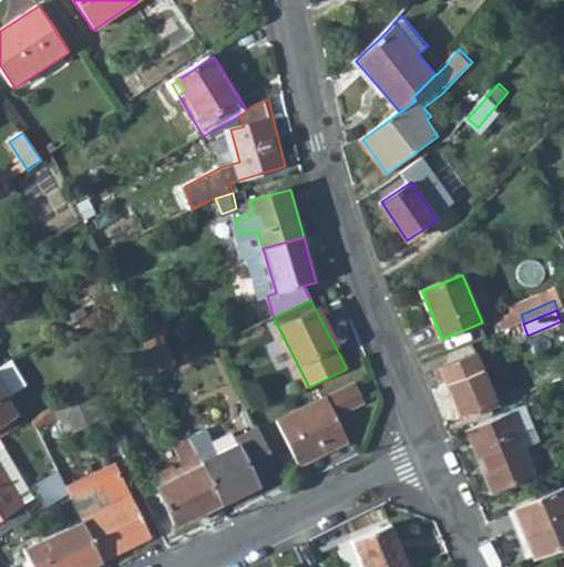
[(161,340),(145,348),(146,351),(159,375),(175,368),(161,340)]
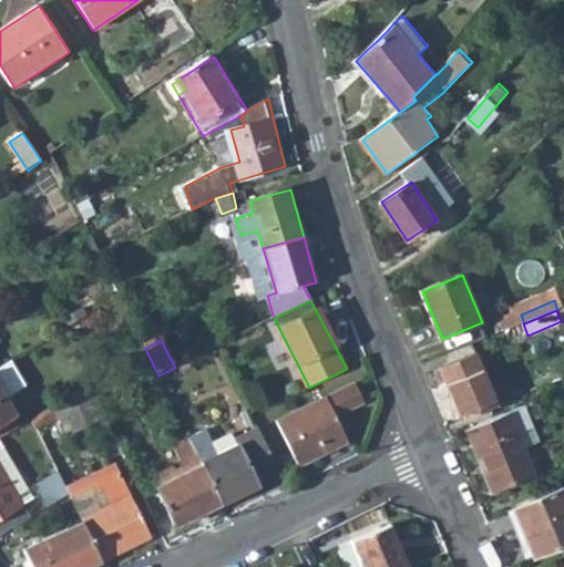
[(462,420),(496,406),(475,354),(442,368),(462,420)]
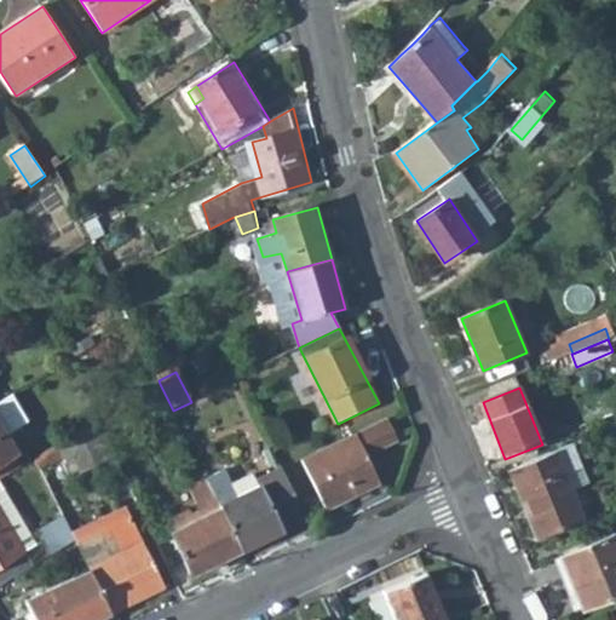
[(115,458),(98,422),(58,446),(73,478),(115,458)]
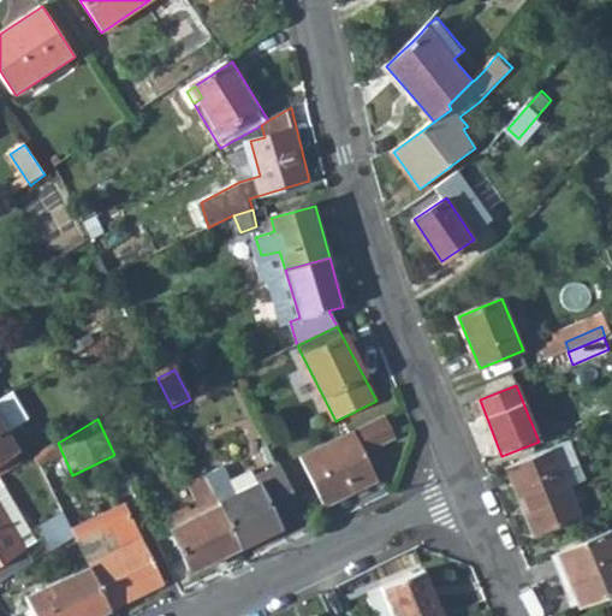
[(368,457),(399,442),(390,419),(306,460),(327,508),(380,483),(368,457)]
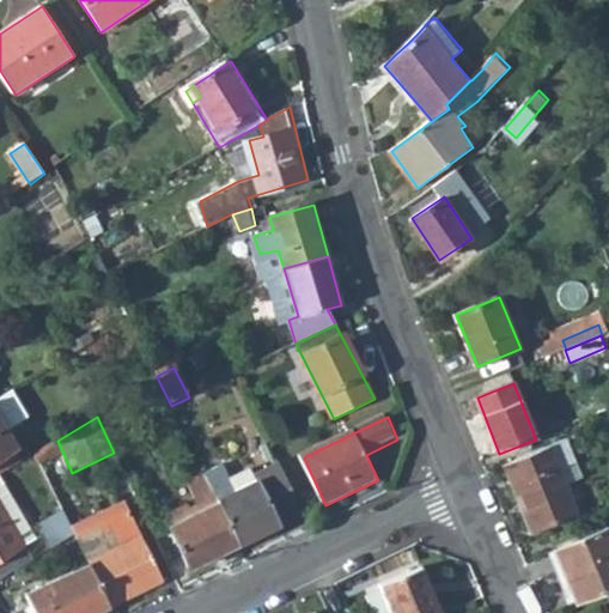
[(0,423),(0,457),(16,449),(0,423)]
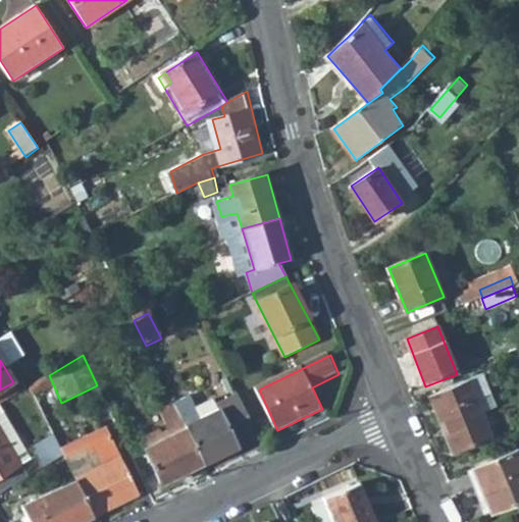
[(483,413),(497,407),(483,374),(469,379),(483,413)]
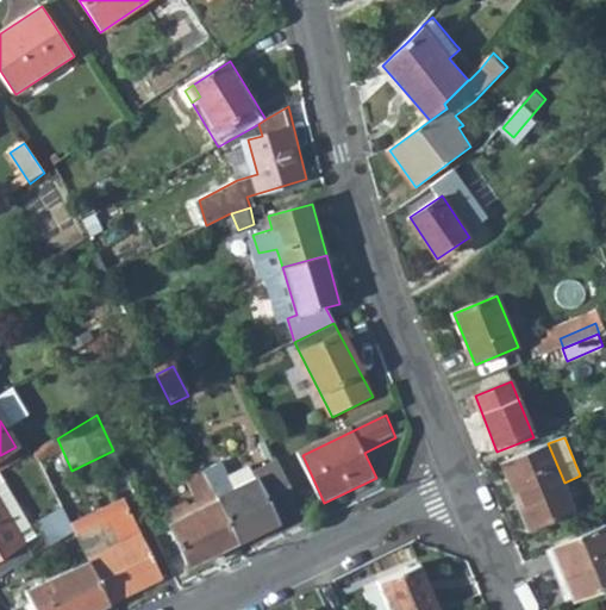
[(529,529),(574,510),(564,483),(548,443),(501,462),(529,529)]
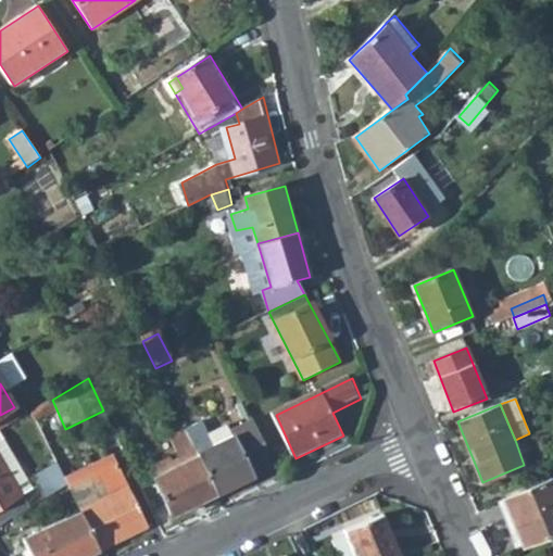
[(240,455),(252,480),(276,468),(255,424),(247,428),(256,447),(240,455)]
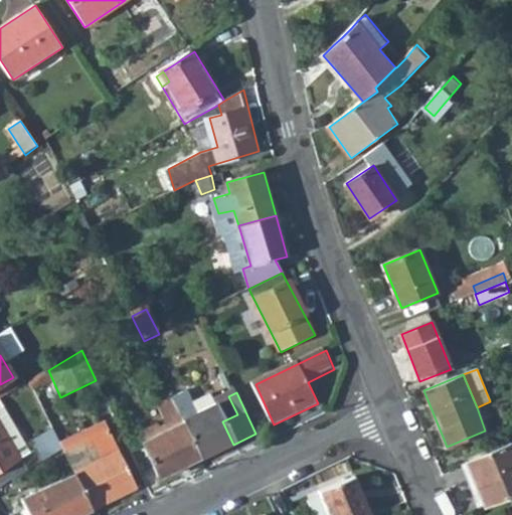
[(172,401),(199,460),(233,445),(222,421),(237,414),(228,396),(216,402),(218,407),(198,417),(187,394),(186,394),(172,401)]
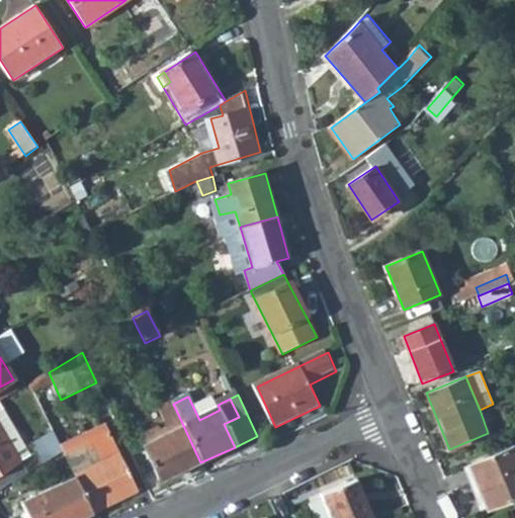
[(143,448),(160,482),(200,462),(173,404),(158,411),(169,434),(143,448)]
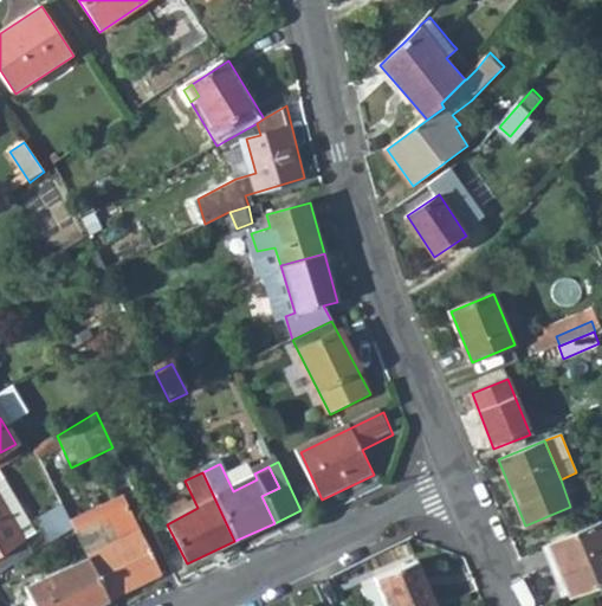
[(0,549),(34,529),(5,479),(0,482),(0,549)]
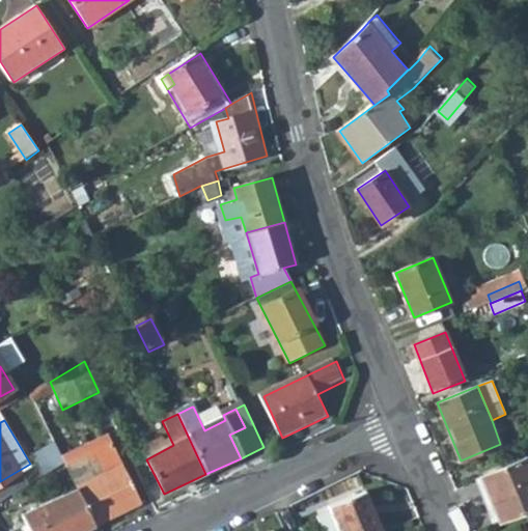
[(139,504),(107,435),(60,455),(62,462),(76,488),(92,526),(139,504)]
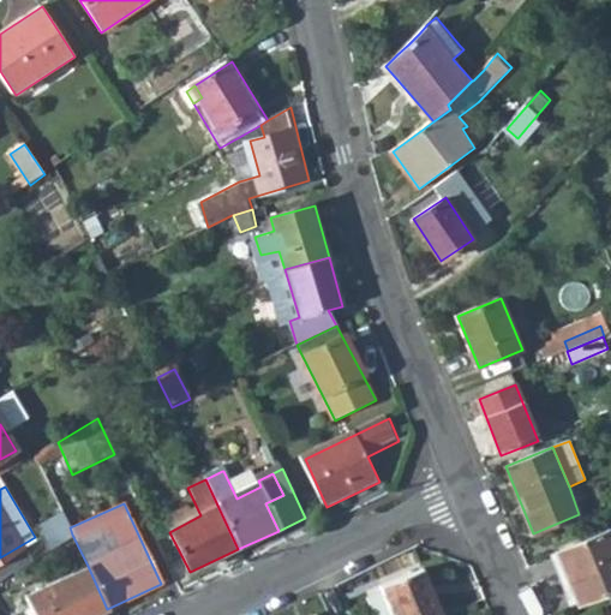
[(60,508),(34,524),(49,549),(72,535),(70,527),(60,508)]
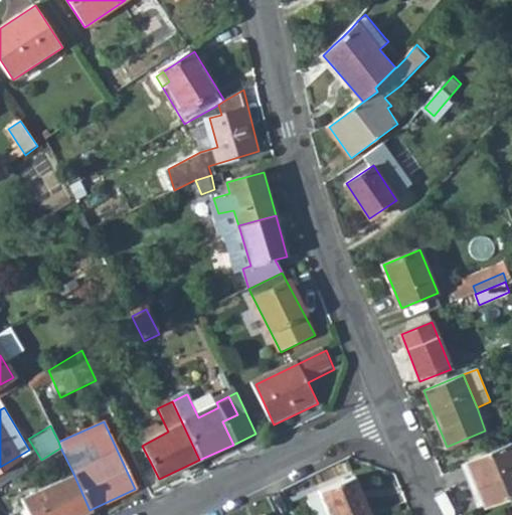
[(484,507),(511,494),(511,444),(466,463),(484,507)]
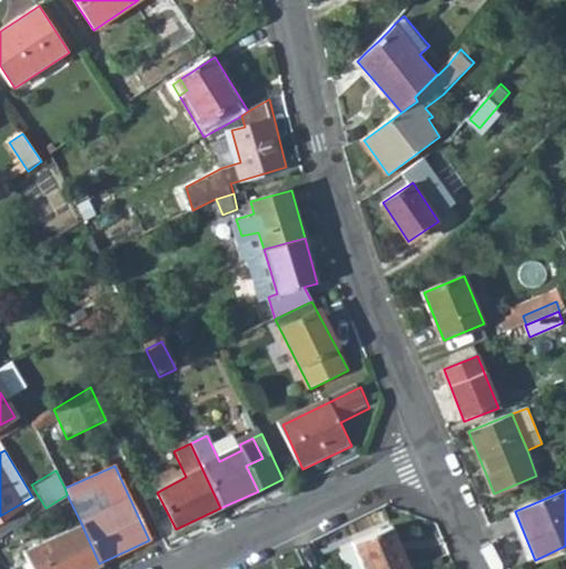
[(86,568),(99,563),(81,523),(21,551),(26,560),(9,567),(9,568),(86,568)]
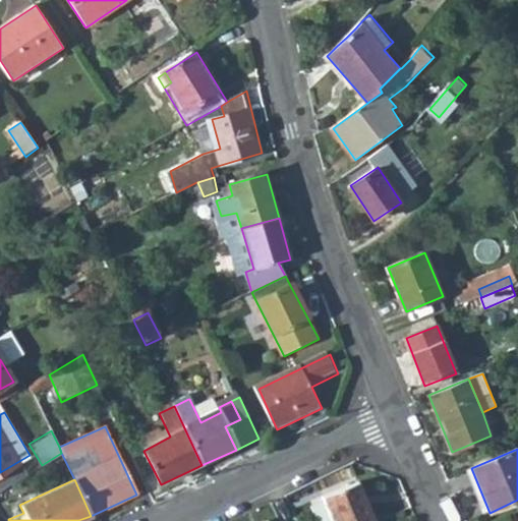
[(377,520),(363,485),(324,502),(330,520),(377,520)]
